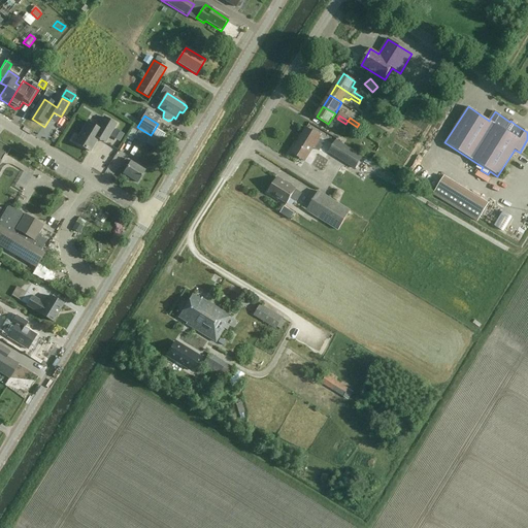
[(104,145),(116,127),(104,120),(98,131),(89,125),(76,145),(90,154),(98,141),(104,145)]
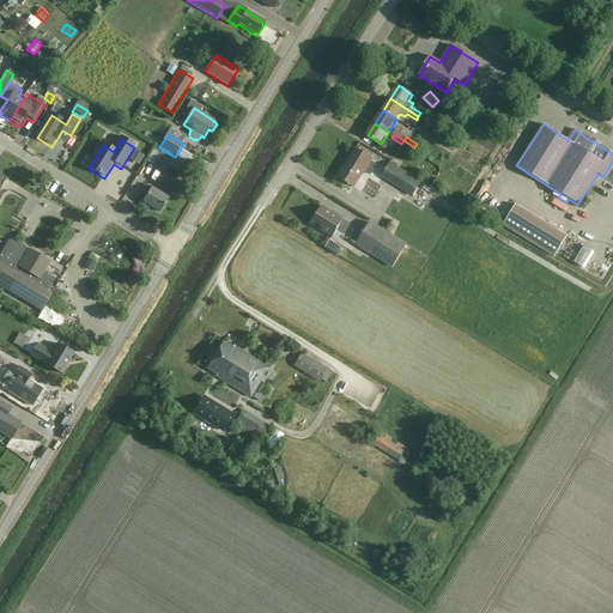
[(414,147),(404,140),(402,145),(412,150),(414,147)]
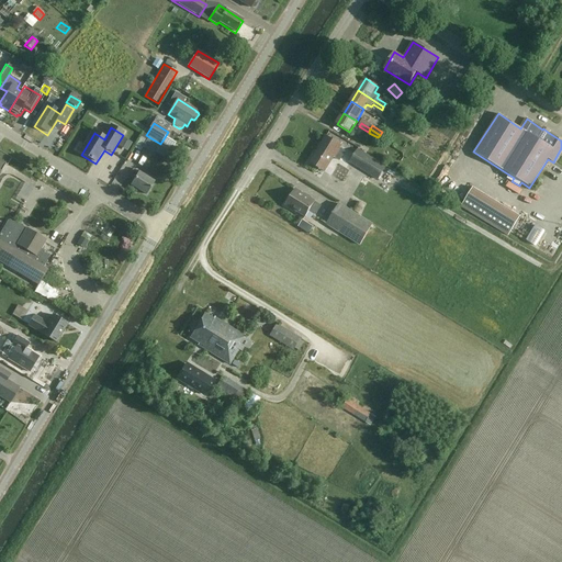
[(149,137),(146,135),(144,134),(135,148),(141,152),(149,137)]
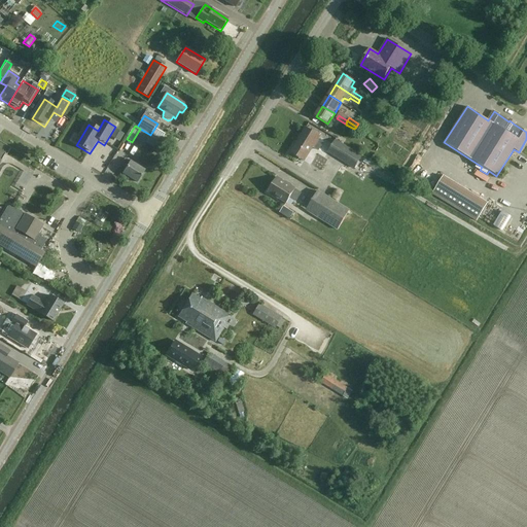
[(319,151),(323,143),(319,140),(321,137),(306,128),(290,152),(305,162),(314,147),(319,151)]
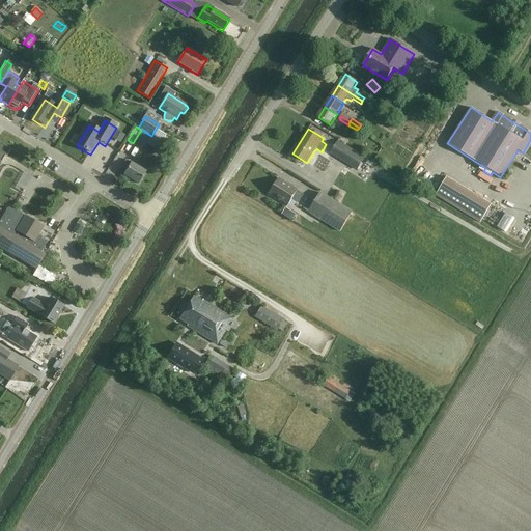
[(117,130),(112,139),(119,143),(124,135),(117,130)]
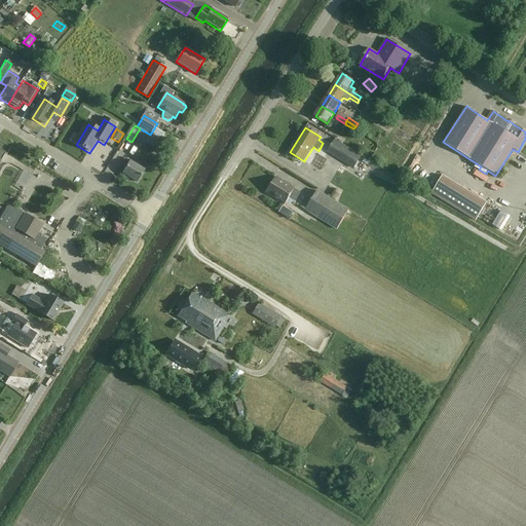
[(353,167),(361,155),(335,139),(327,151),(353,167)]
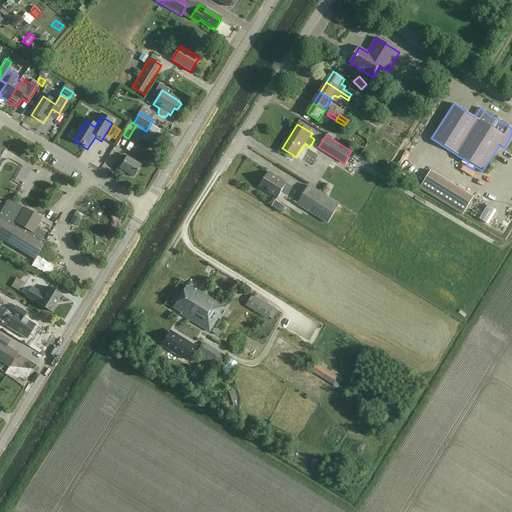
[(132,179),(139,167),(120,155),(116,162),(121,164),(118,170),(132,179)]
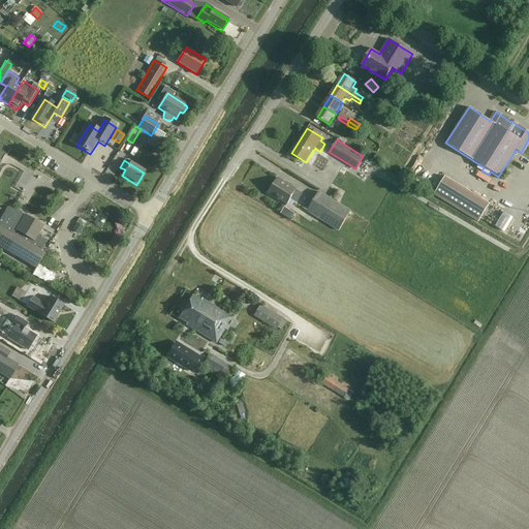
[(490,204),(445,177),(434,195),(478,222),(490,204)]
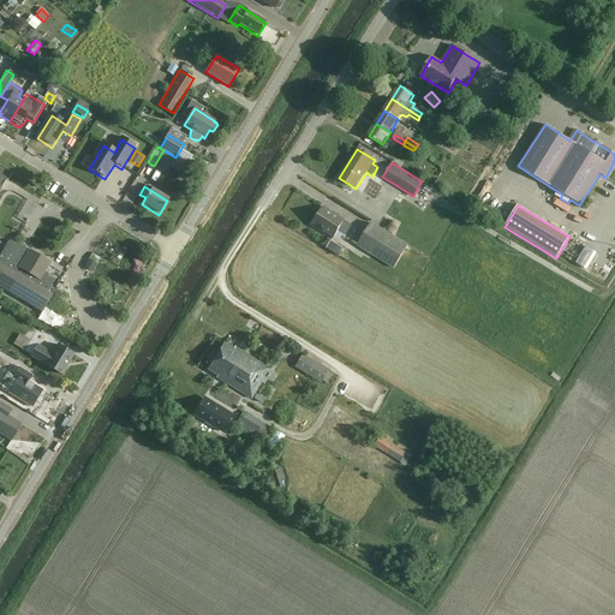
[(345,237),(351,225),(323,208),(312,224),(334,238),(338,232),(345,237)]
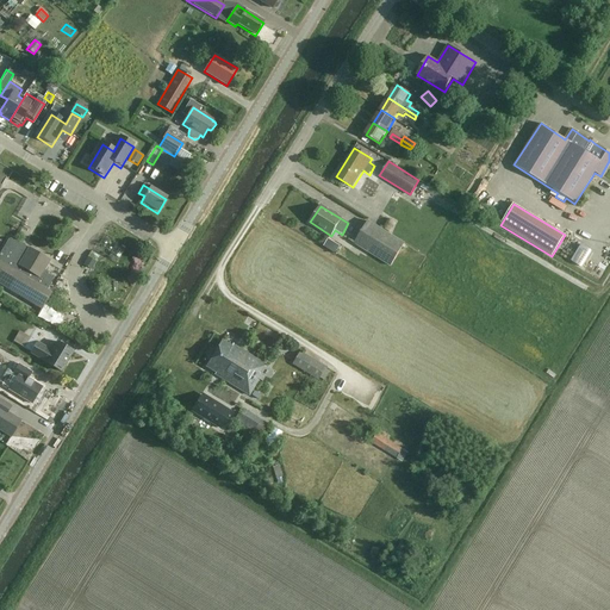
[(609,244),(609,217),(608,217),(603,231),(598,229),(595,240),(609,244)]
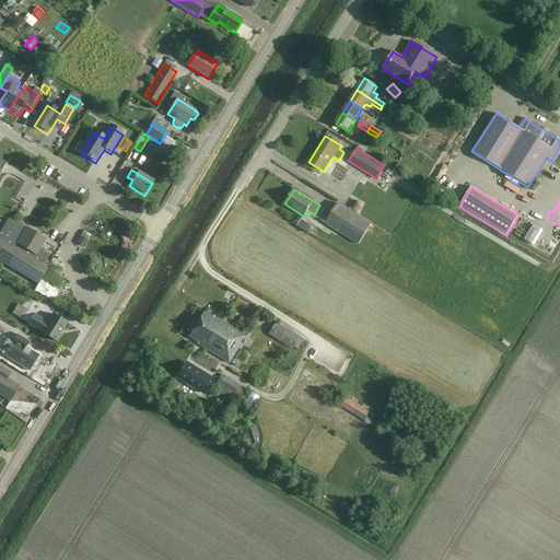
[(358,243),(371,223),(337,202),(325,222),(358,243)]
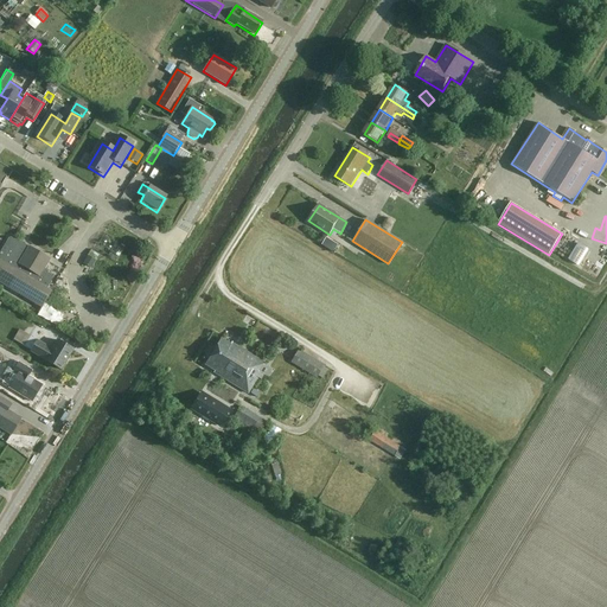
[(26,249),(7,238),(0,249),(0,285),(40,308),(50,293),(45,289),(51,281),(50,276),(42,270),(48,260),(27,248),(26,249)]
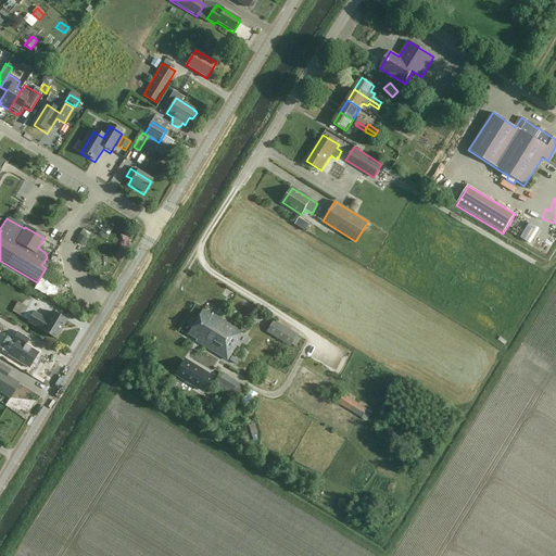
[(539,229),(529,224),(520,238),(530,243),(539,229)]
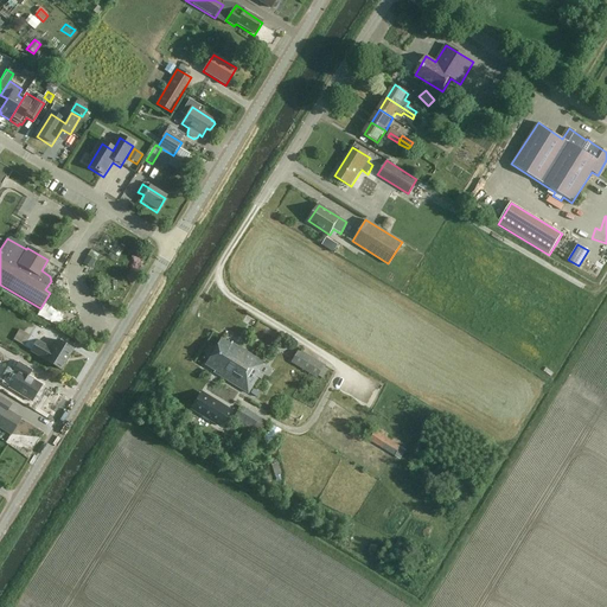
[(88,257),(84,263),(91,267),(95,261),(88,257)]
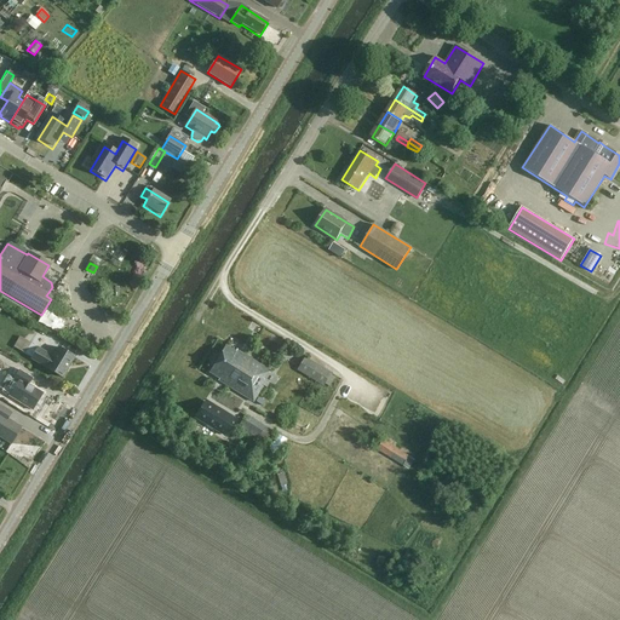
[(22,354),(30,359),(30,360),(62,379),(75,357),(59,348),(53,357),(29,342),(22,354)]
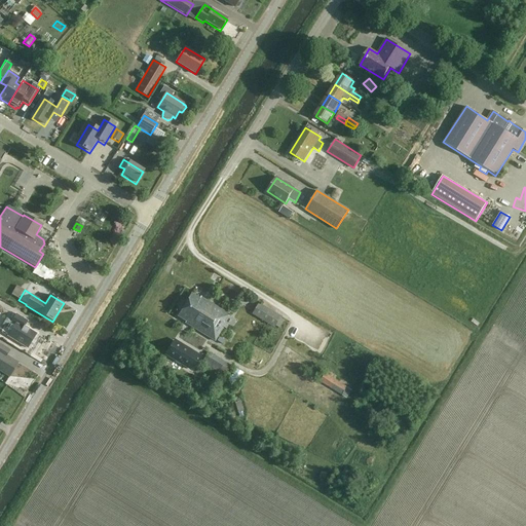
[(199,300),(191,295),(178,317),(187,323),(186,324),(215,341),(223,328),(226,329),(228,326),(223,323),(228,314),(200,298),(199,300)]
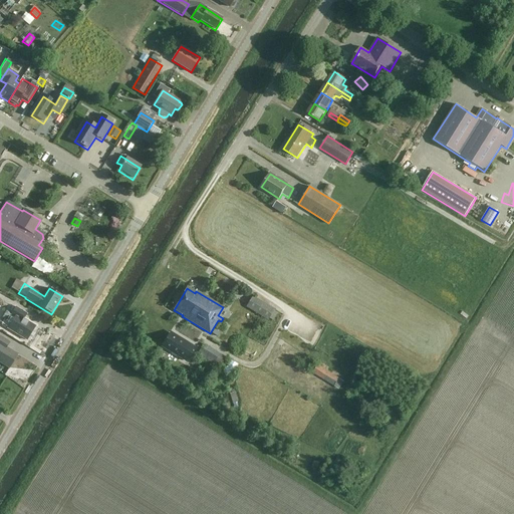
[(0,306),(3,308),(9,298),(0,292),(0,306)]
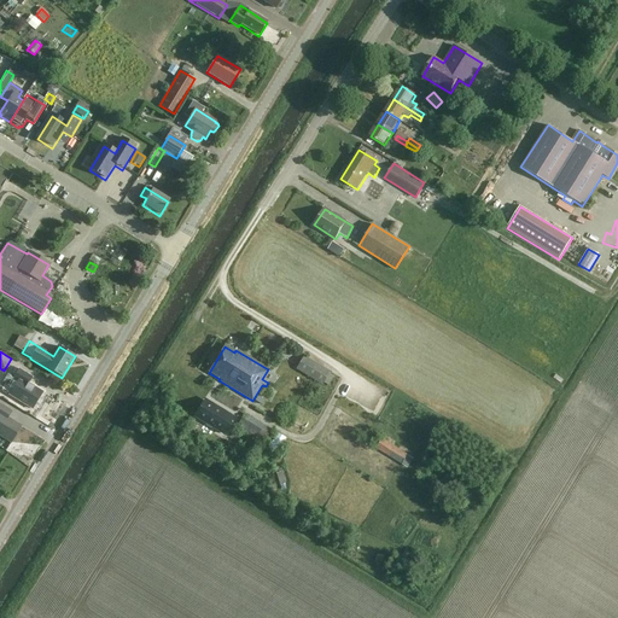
[(324,386),(331,373),(304,357),(296,371),(324,386)]
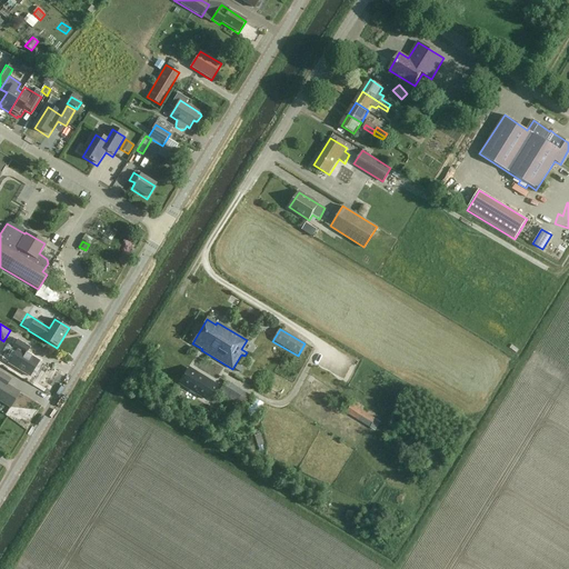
[(29,377),(38,361),(26,353),(29,349),(16,341),(10,349),(15,351),(8,363),(29,377)]
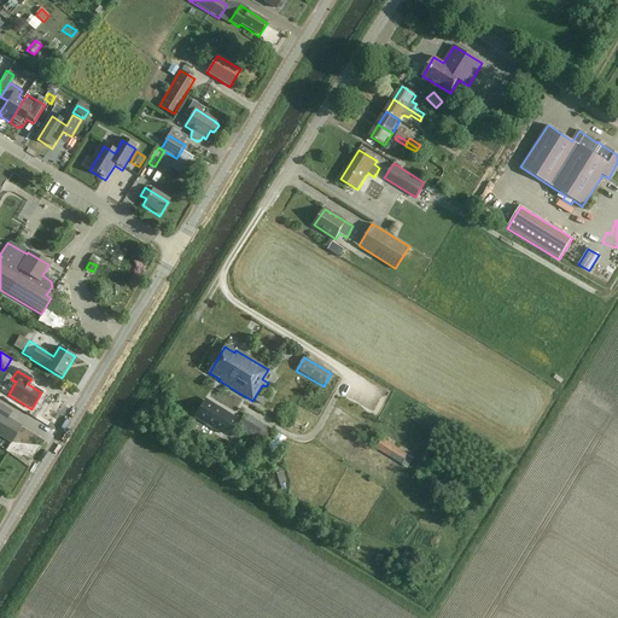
[(210,403),(199,419),(223,433),(233,418),(210,403)]
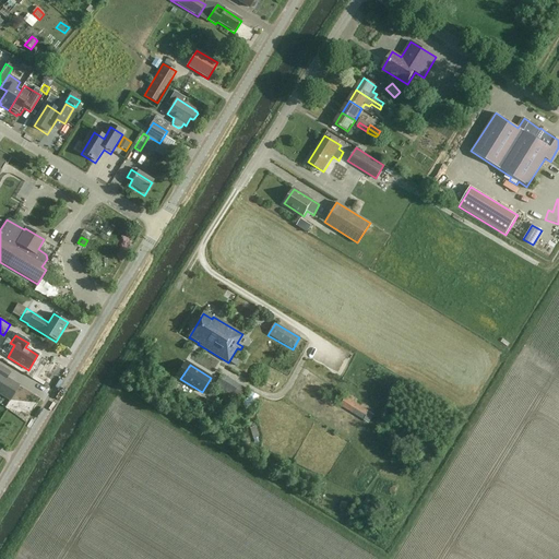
[(0,393),(10,400),(19,384),(7,378),(9,372),(0,367),(0,393)]
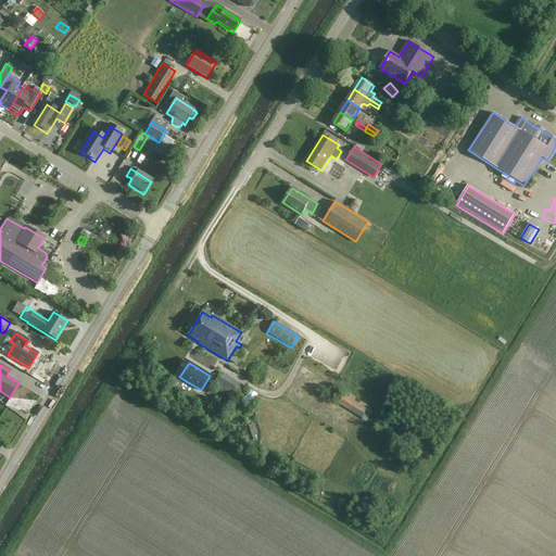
[(243,388),(220,374),(215,383),(237,397),(243,388)]
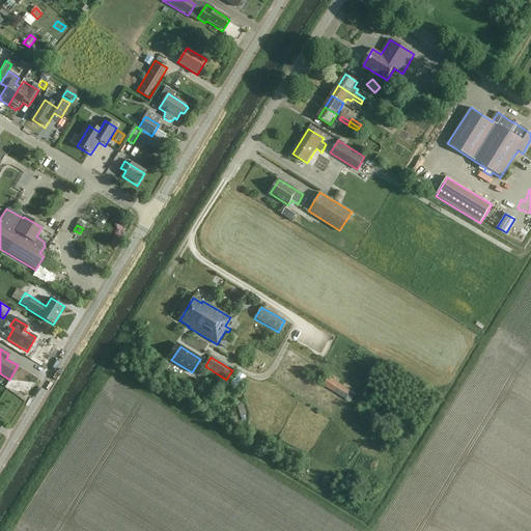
[(351,403),(356,394),(329,376),(323,386),(351,403)]
